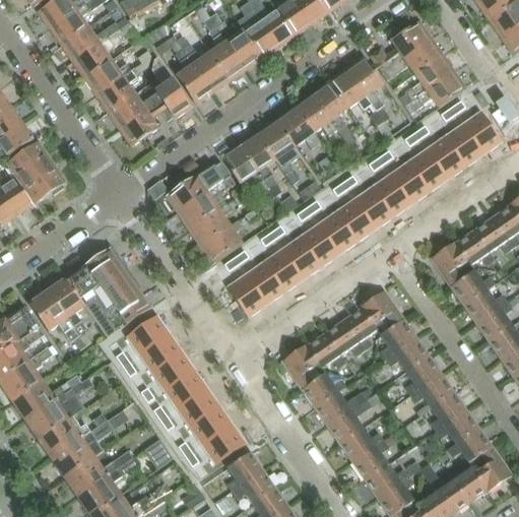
[(74,0),(72,2),(70,0),(52,0),(38,10),(39,10),(37,11),(46,24),(47,22),(50,27),(84,3),(84,4),(90,0),(74,0)]
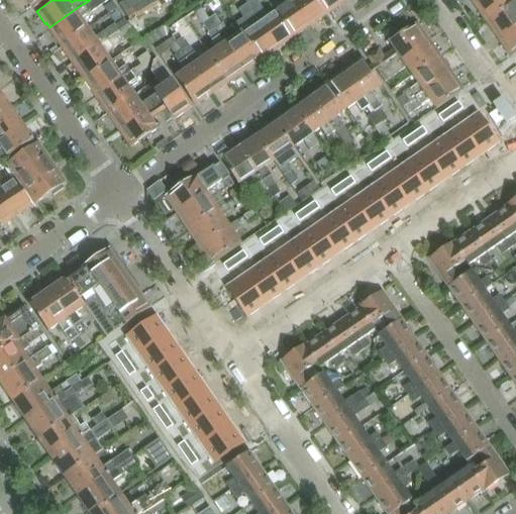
[(60,45),(88,25),(81,15),(103,0),(90,0),(84,4),(84,3),(49,27),(53,31),(50,32),(60,45)]
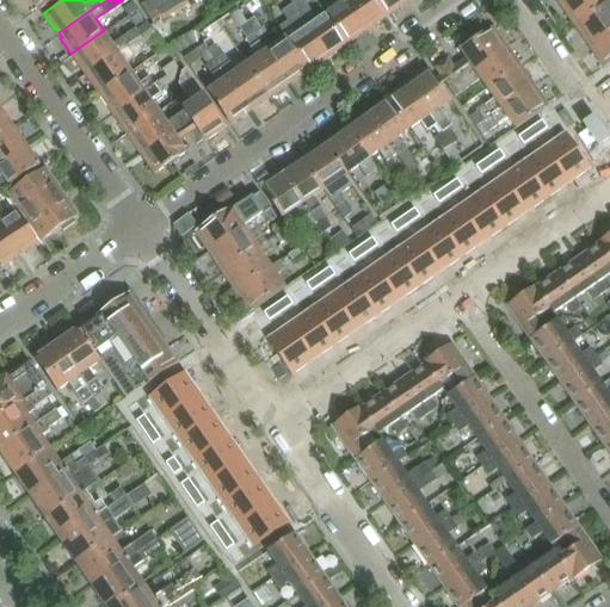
[(137,7),(134,0),(131,0),(122,6),(128,14),(137,7)]
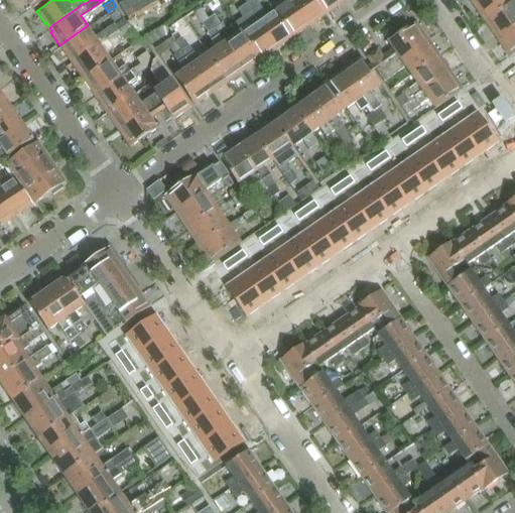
[(119,0),(118,1),(129,18),(136,13),(138,16),(154,7),(155,8),(167,0),(119,0)]
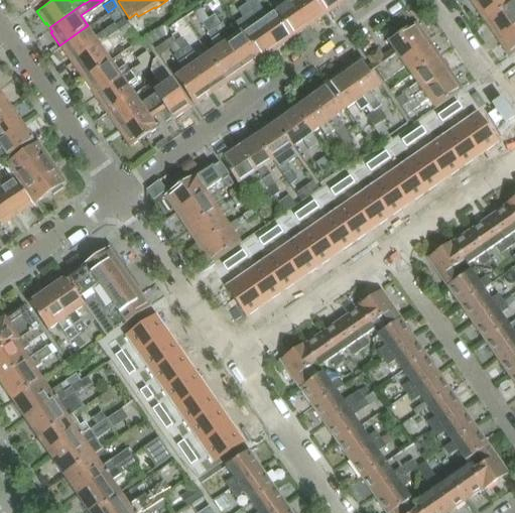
[(292,34),(275,9),(267,14),(256,0),(247,0),(246,1),(275,43),(279,41),(280,42),(292,34)]
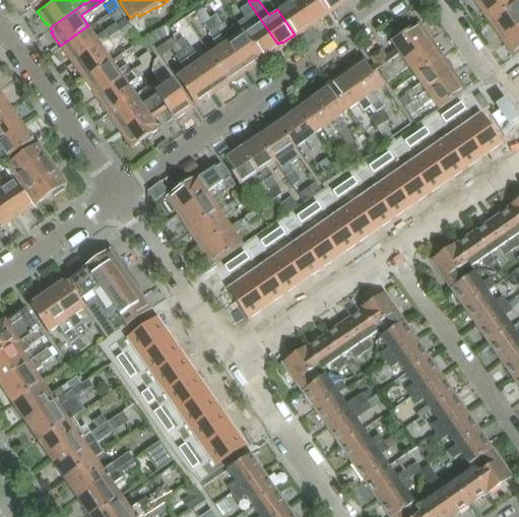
[(309,22),(293,0),(281,0),(284,4),(277,9),(295,35),(306,27),(305,25),(309,22)]
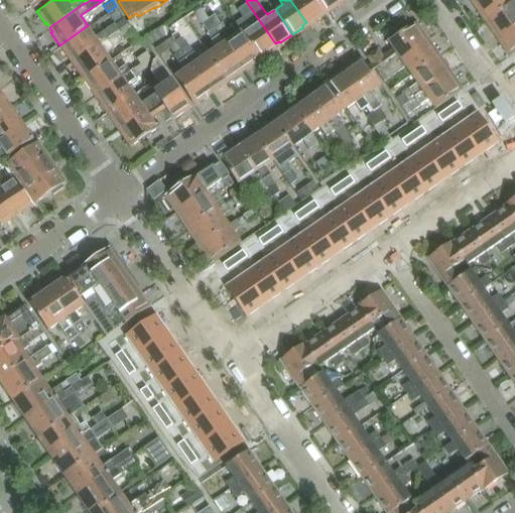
[(325,12),(314,0),(290,0),(306,22),(311,19),(312,21),(325,12)]
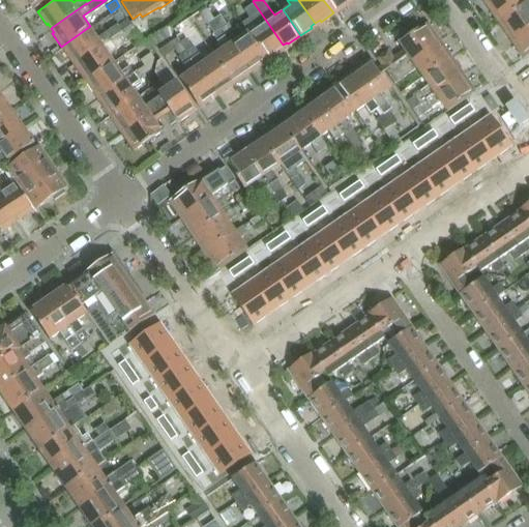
[(328,0),(335,10),(348,2),(347,0),(328,0)]
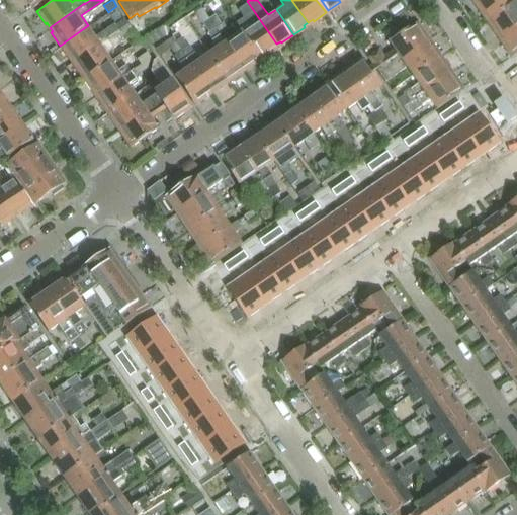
[(475,0),(478,4),(476,5),(487,21),(515,1),(514,0),(475,0)]
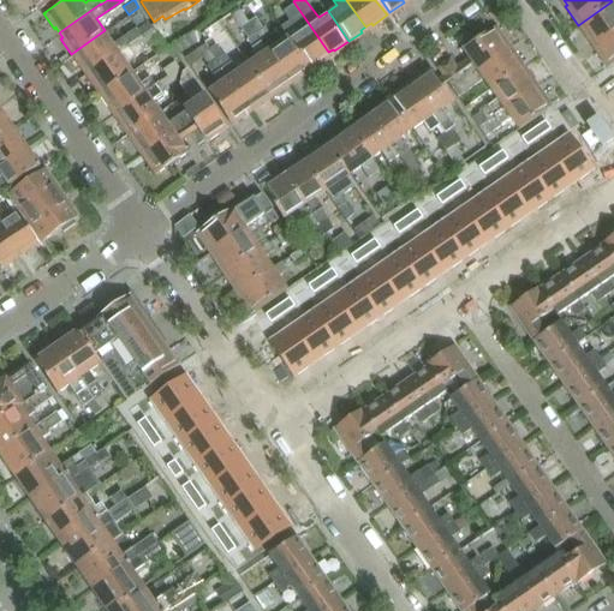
[(328,52),(293,1),(281,10),(287,18),(279,24),(286,35),(287,34),(303,58),(310,69),(323,58),(322,57),(328,52)]
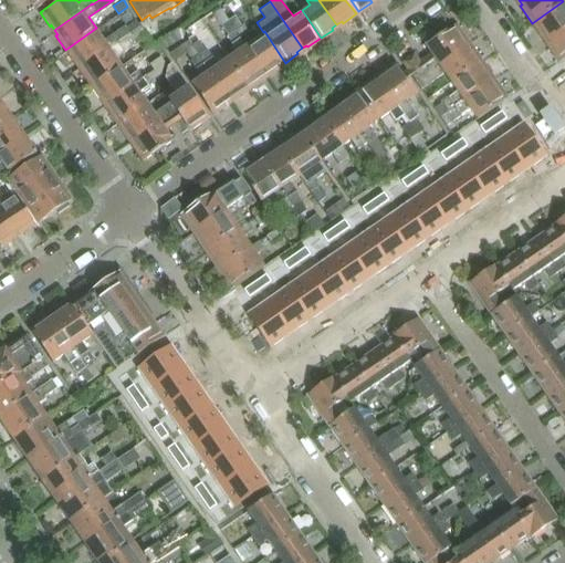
[(543,35),(546,40),(564,28),(564,3),(563,1),(532,23),(541,37),(543,35)]
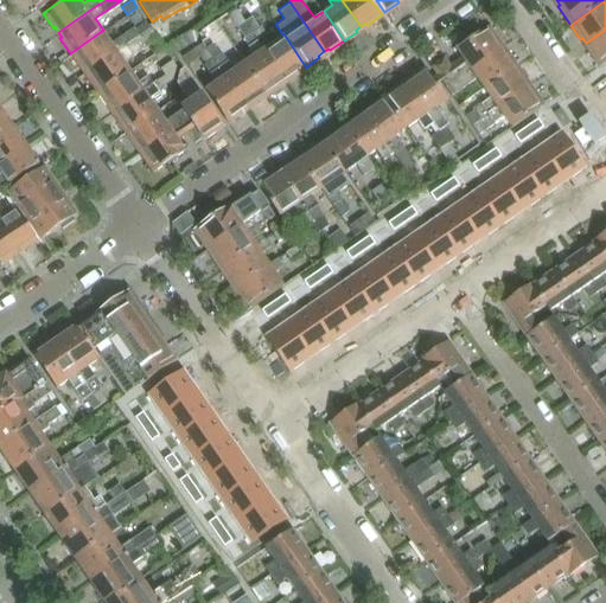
[(244,20),(238,10),(235,5),(234,5),(225,11),(227,12),(236,26),(236,25),(244,20)]
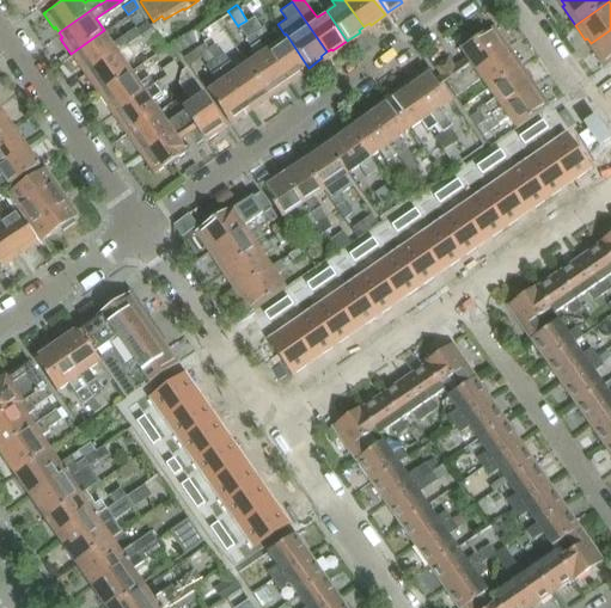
[(286,34),(285,35),(275,42),(263,24),(261,26),(254,14),(246,20),(287,79),(292,77),(293,78),(309,68),(301,57),(286,34)]
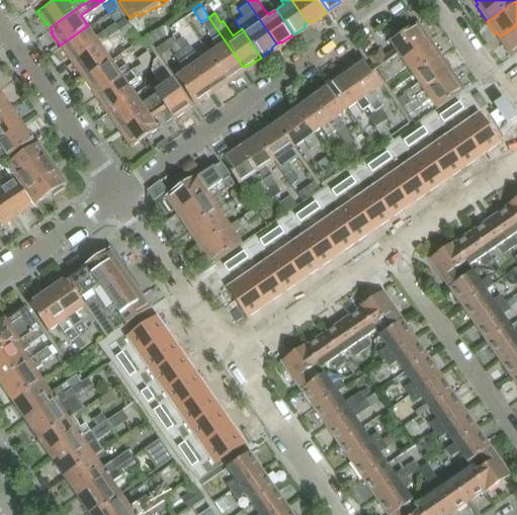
[(118,29),(127,22),(123,16),(114,23),(118,29)]
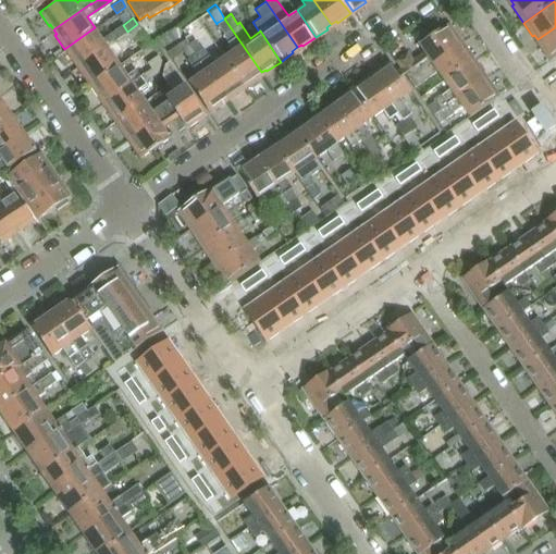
[(224,19),(217,23),(223,33),(222,34),(233,50),(223,57),(245,87),(258,77),(257,76),(261,72),(224,19)]
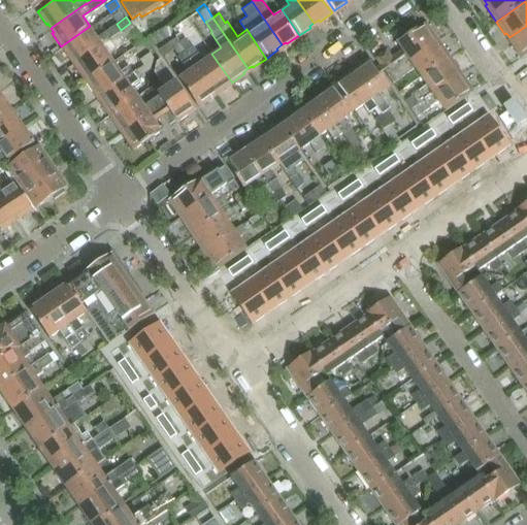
[(386,47),(374,56),(387,73),(436,39),(433,35),(434,34),(425,21),(396,40),(403,50),(392,57),(386,47)]
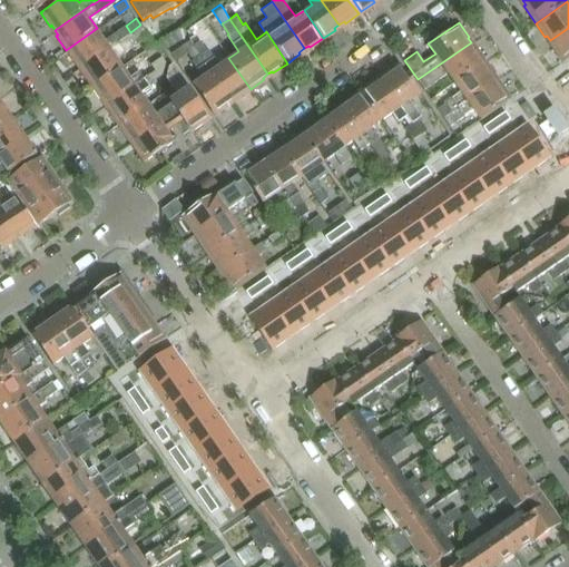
[(180,23),(153,41),(154,42),(158,50),(183,36),(182,26),(180,23)]
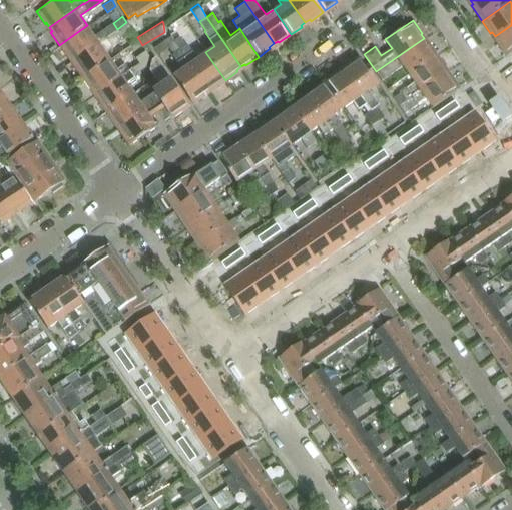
[(117,29),(113,23),(112,22),(93,35),(87,25),(59,45),(67,57),(69,56),(72,60),(106,37),(105,36),(115,29),(116,29),(117,29)]
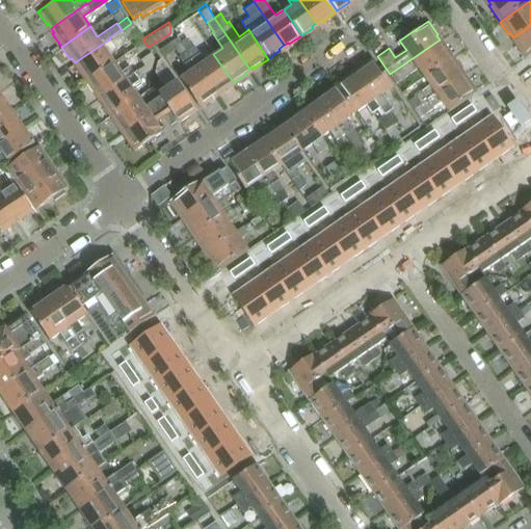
[(85,81),(114,60),(109,54),(117,49),(116,47),(138,33),(131,23),(122,30),(121,30),(120,30),(109,37),(110,38),(75,62),(78,67),(76,68),(85,81)]
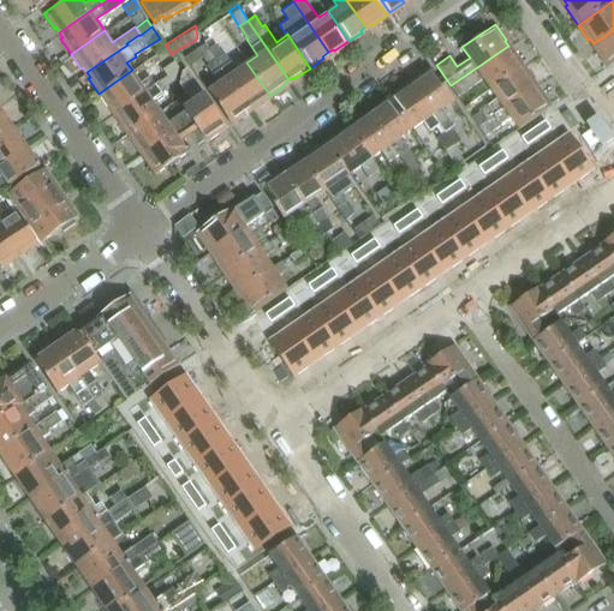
[(608,65),(613,60),(613,30),(594,43),(597,48),(596,51),(606,65),(608,64),(608,65)]
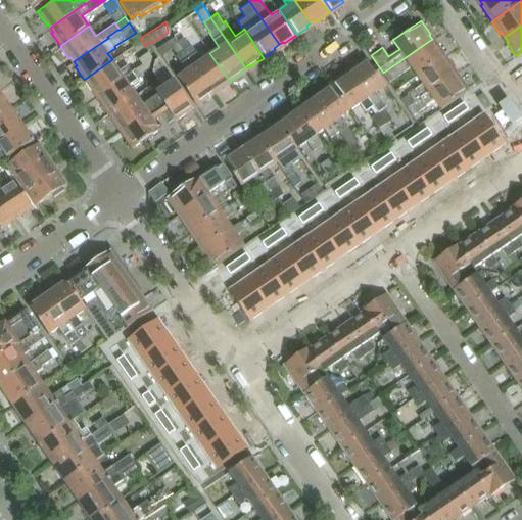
[(173,36),(156,47),(160,53),(172,46),(177,53),(183,49),(177,40),(174,35),(173,36)]
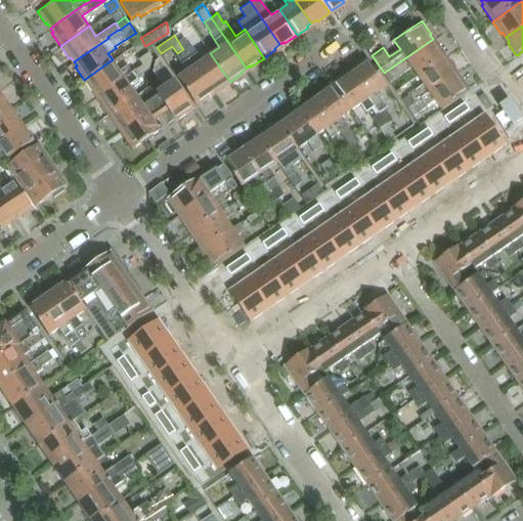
[(183,50),(188,56),(212,91),(217,88),(218,90),(230,82),(210,53),(202,58),(191,43),(189,44),(183,36),(177,40),(183,49),(183,50)]
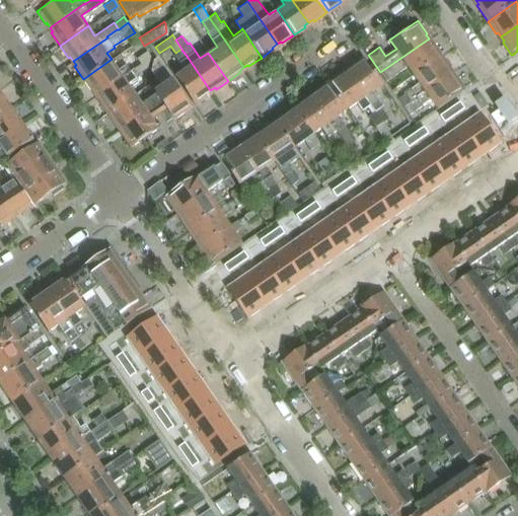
[(429,39),(380,72),(385,80),(405,66),(412,75),(442,54),(433,41),(431,43),(429,39)]
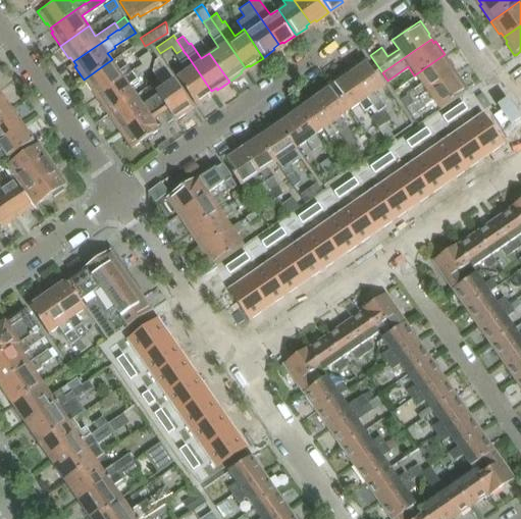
[(141,62),(151,55),(148,50),(137,57),(141,62)]
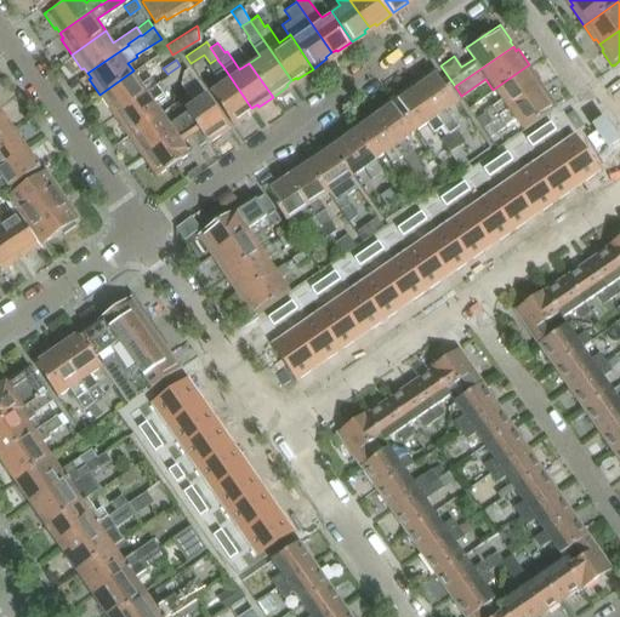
[(477,116),(483,126),(540,86),(538,81),(539,80),(529,64),(493,90),(500,100),(477,116)]
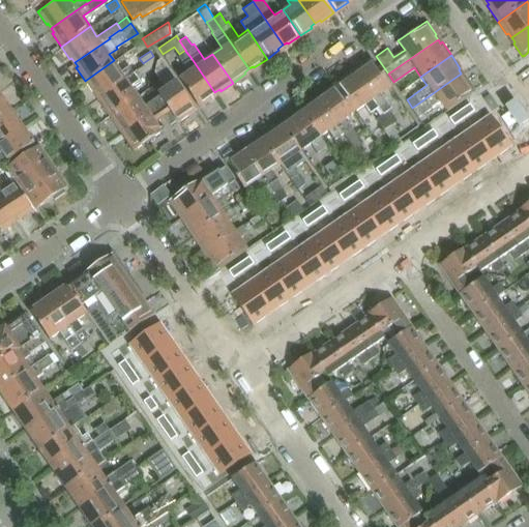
[(153,56),(143,63),(133,70),(134,71),(98,96),(101,100),(99,101),(109,115),(138,94),(131,85),(139,80),(139,79),(142,77),(141,75),(150,68),(154,58),(153,56)]
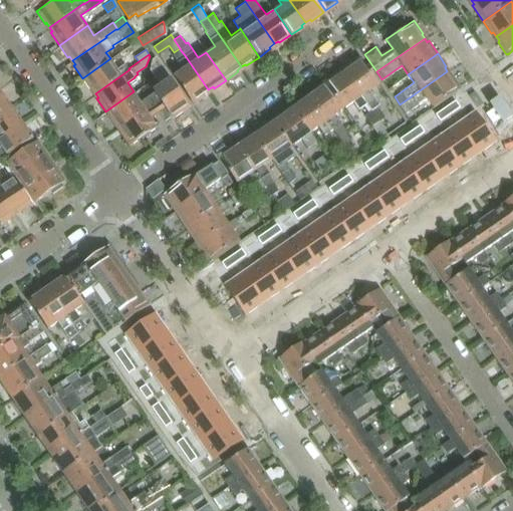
[(182,69),(174,74),(192,101),(192,100),(193,102),(205,94),(204,92),(208,89),(185,55),(177,61),(182,69)]
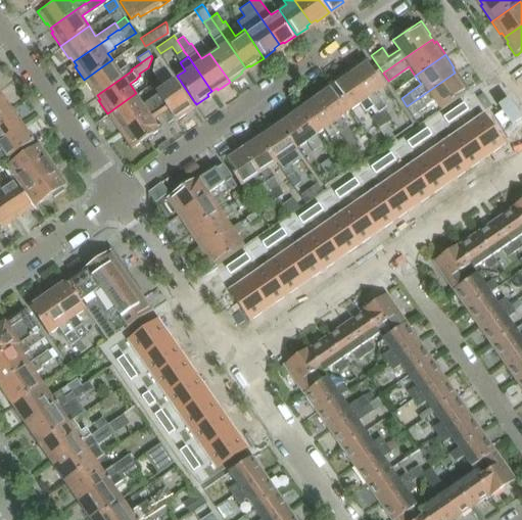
[(353,67),(349,71),(373,104),(381,98),(376,90),(377,89),(385,84),(366,56),(358,61),(352,65),(353,67)]
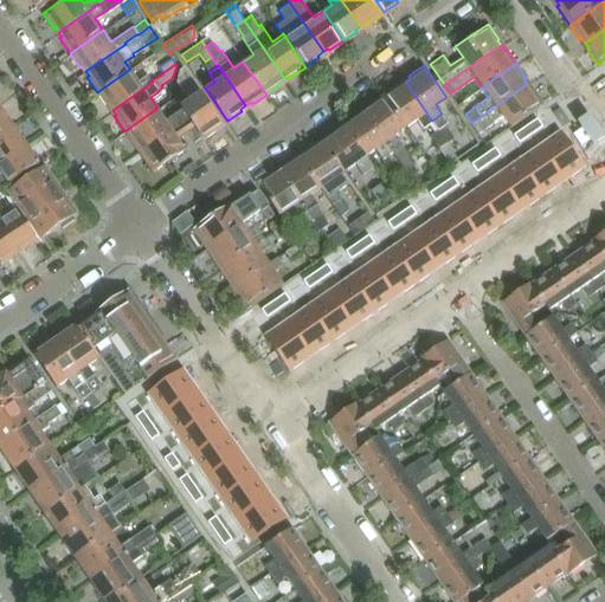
[(181,109),(187,116),(193,124),(201,136),(203,137),(218,128),(217,125),(220,123),(221,124),(223,124),(184,66),(179,70),(177,82),(185,89),(191,97),(179,105),(181,109)]
